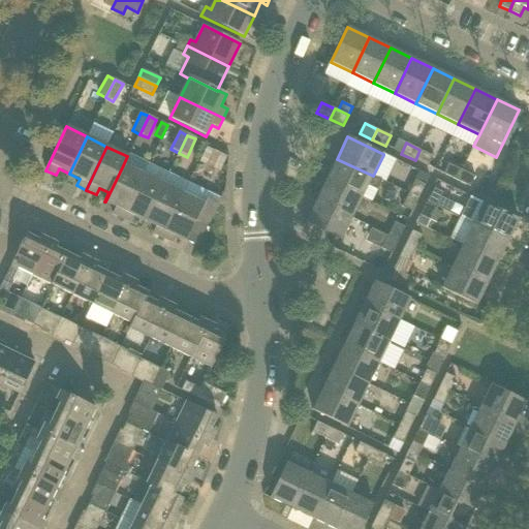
[(415,160),(428,166),(433,156),(419,150),(415,160)]
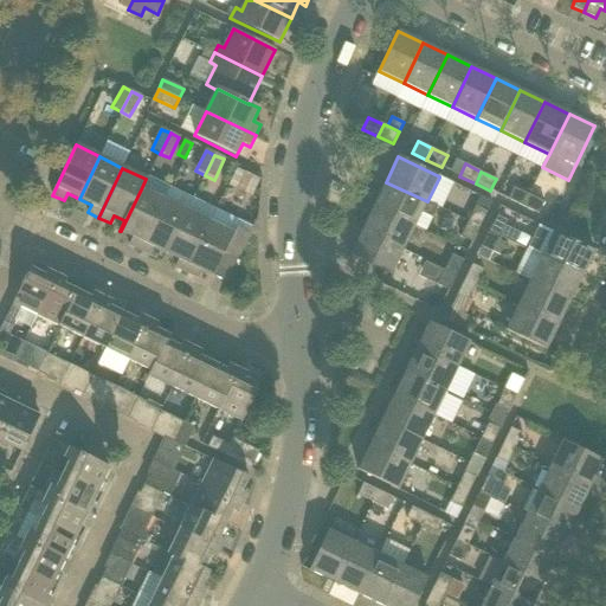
[(416,226),(420,214),(432,219),(438,206),(427,201),(386,182),(374,206),(416,226)]
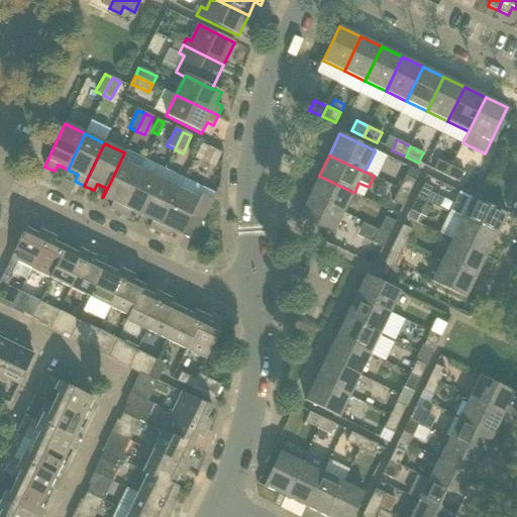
[(145,160),(139,172),(119,213),(128,218),(131,211),(141,216),(159,181),(165,169),(145,160)]
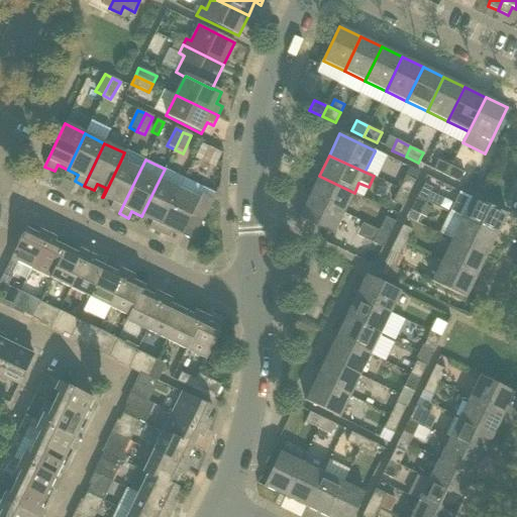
[(446,177),(451,167),(438,161),(433,171),(446,177)]
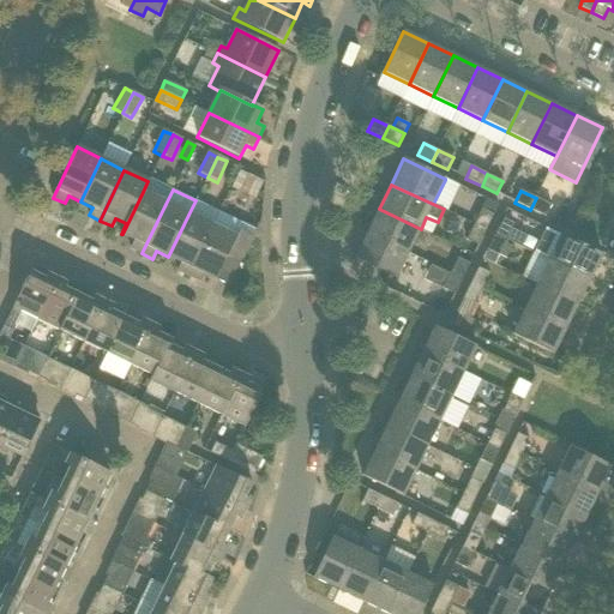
[(142,253),(166,204),(143,192),(122,234),(134,240),(131,248),(142,253)]
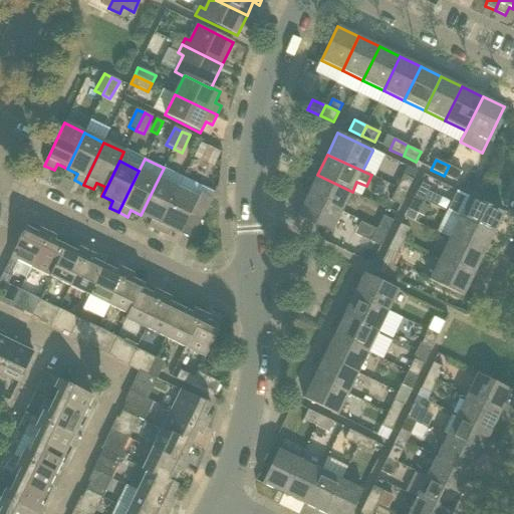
[(449,166),(444,176),(458,182),(462,173),(449,166)]
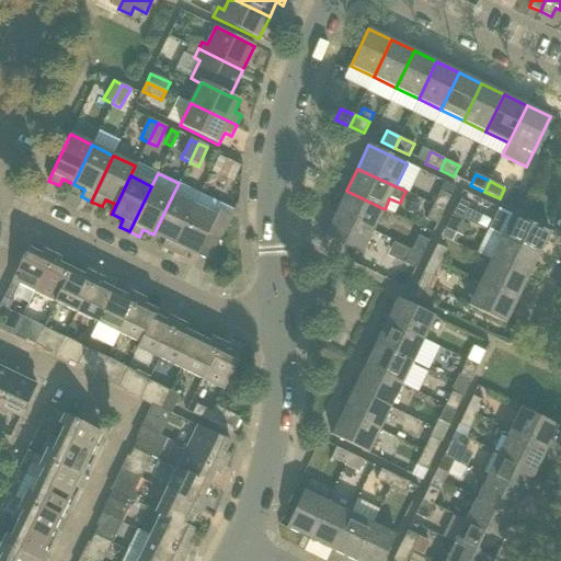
[(179,183),(172,196),(153,235),(165,240),(162,248),(171,252),(201,194),(179,183)]
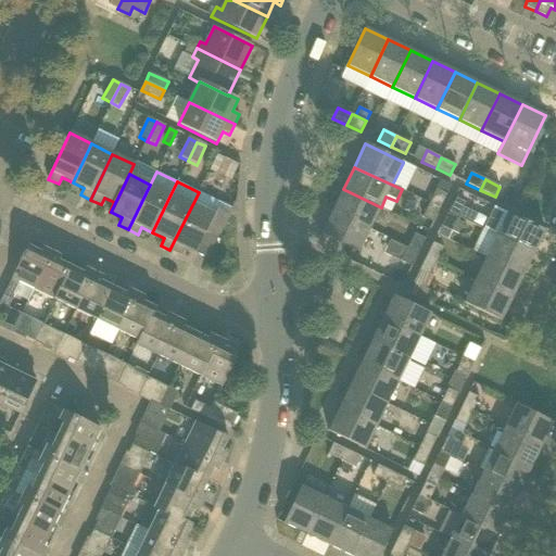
[(343,189),(332,211),(370,229),(381,207),(343,189)]
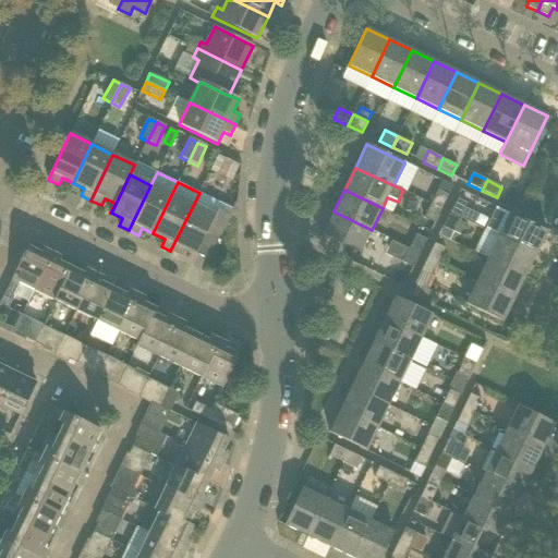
[(431,204),(443,209),(449,196),(438,191),(431,204)]
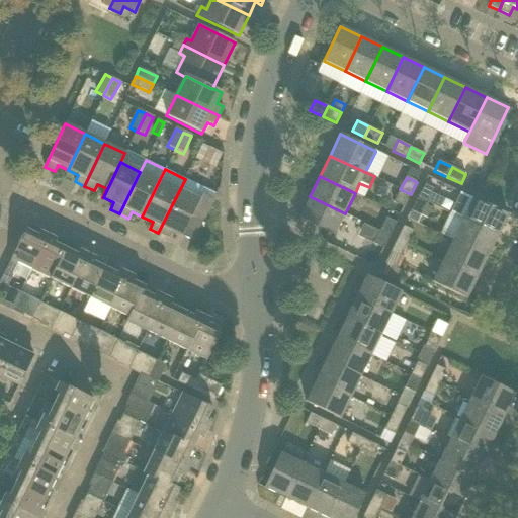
[(213,200),(212,199),(216,193),(185,179),(158,233),(168,238),(171,231),(182,237),(191,218),(202,223),(213,200)]
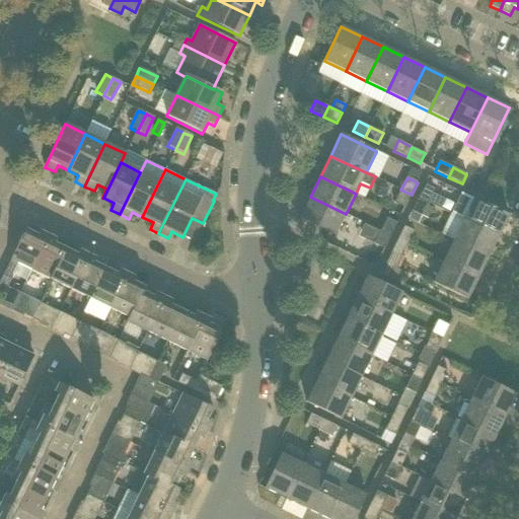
[(425,186),(419,199),(428,203),(428,202),(432,194),(434,190),(425,186)]
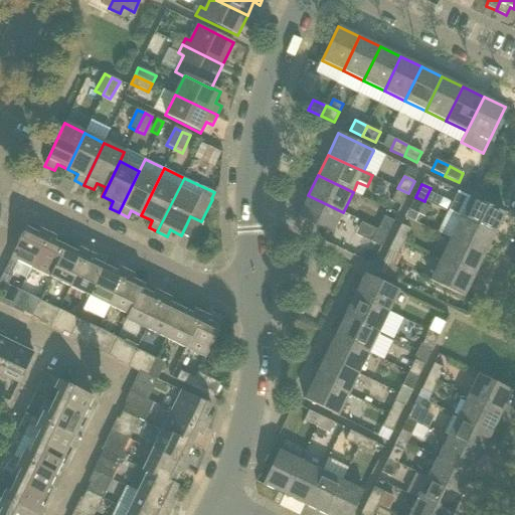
[(402,206),(408,193),(397,188),(391,200),(402,206)]
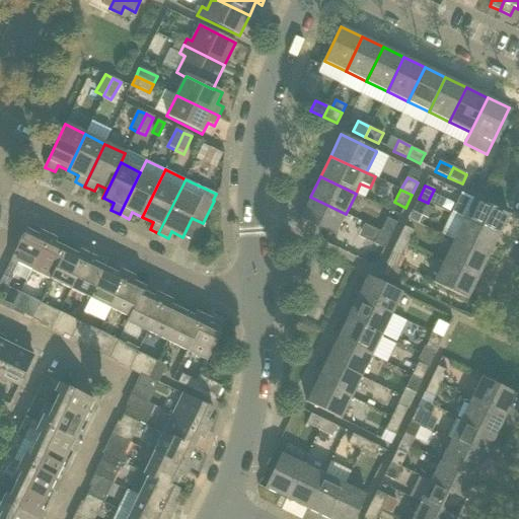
[(444,200),(432,194),(428,202),(441,208),(444,200)]
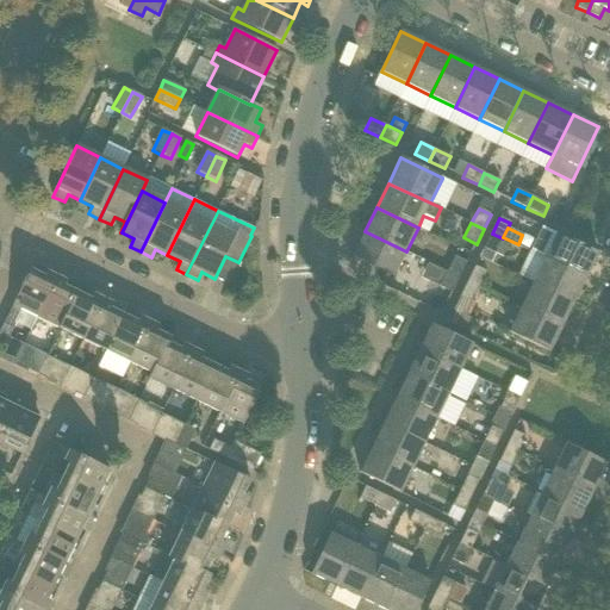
[(353,257),(393,278),(406,251),(365,231),(353,257)]
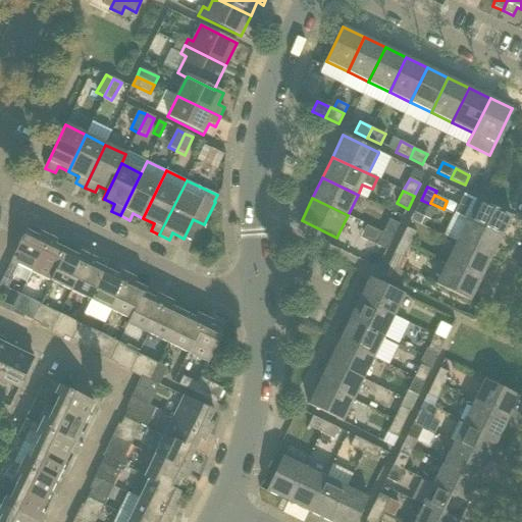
[(424,217),(430,204),(421,200),(415,213),(424,217)]
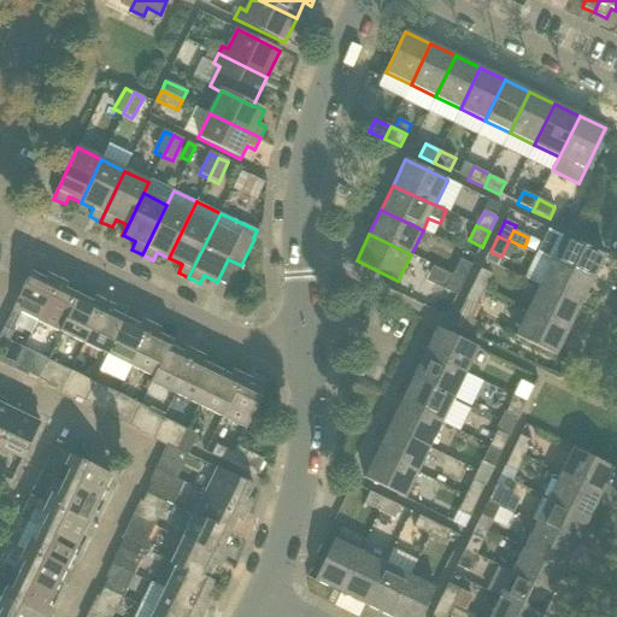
[(605,257),(563,236),(551,262),(593,282),(605,257)]
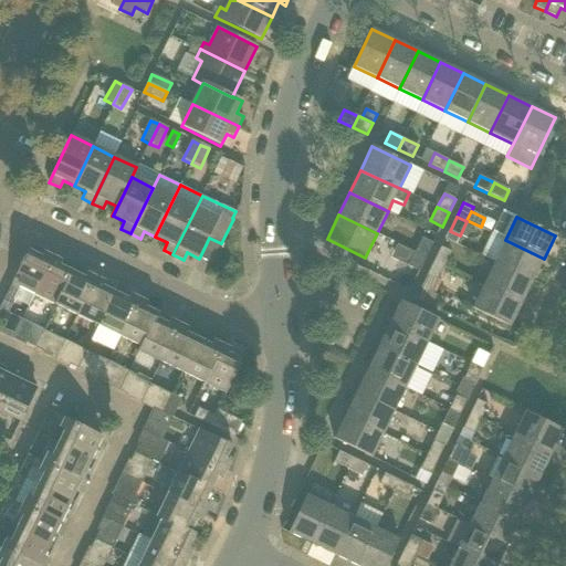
[(423,239),(416,252),(427,258),(433,243),(423,239)]
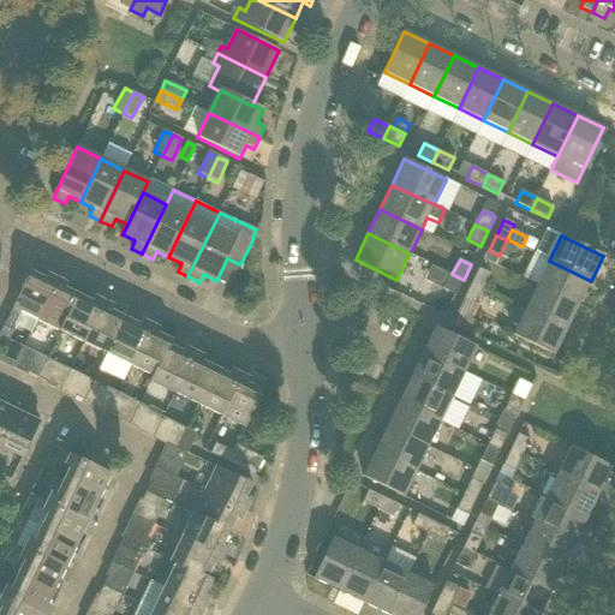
[(591,281),(549,261),(537,286),(579,306),(591,281)]
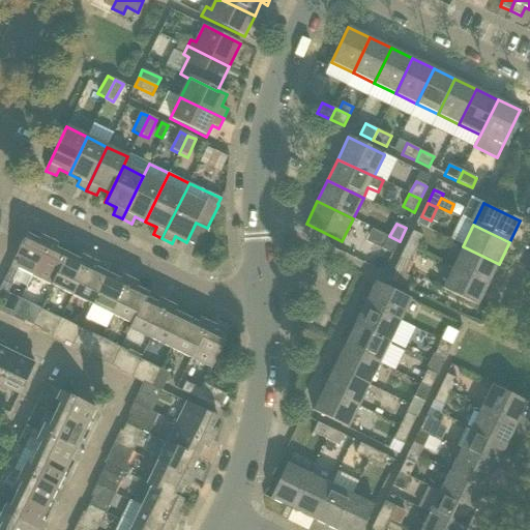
[(413,232),(407,245),(417,251),(423,237),(413,232)]
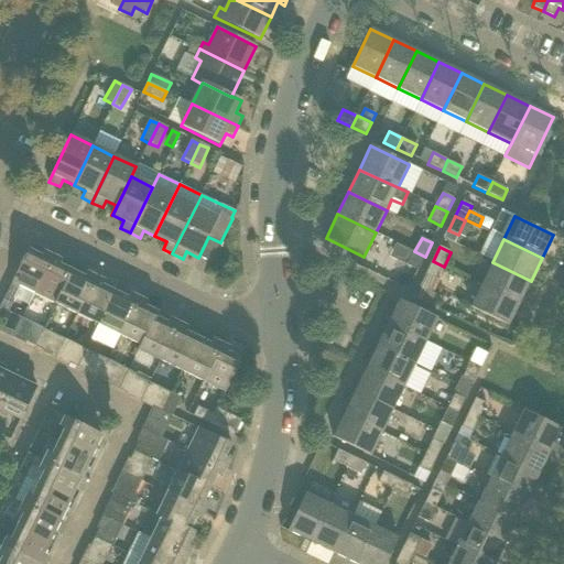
[(42,256),(29,249),(12,283),(35,294),(54,256),(44,251),(42,256)]
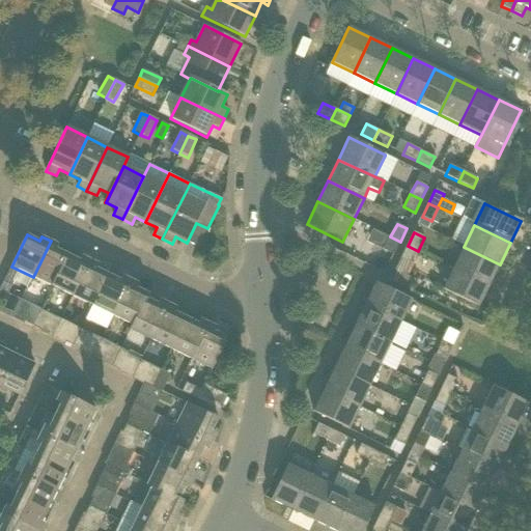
[(394,254),(400,242),(390,236),(384,250),(394,254)]
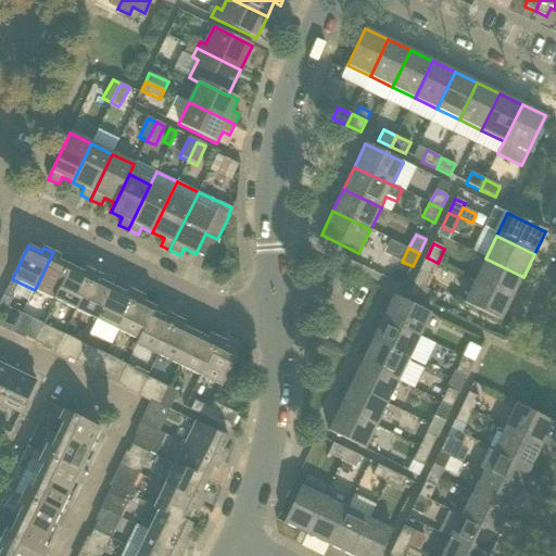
[(55,301),(72,267),(59,261),(61,256),(53,252),(35,290),(55,301)]
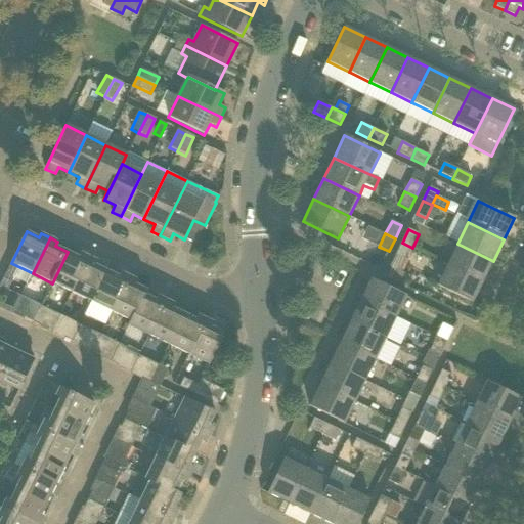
[(402,243),(396,255),(406,260),(412,248),(402,243)]
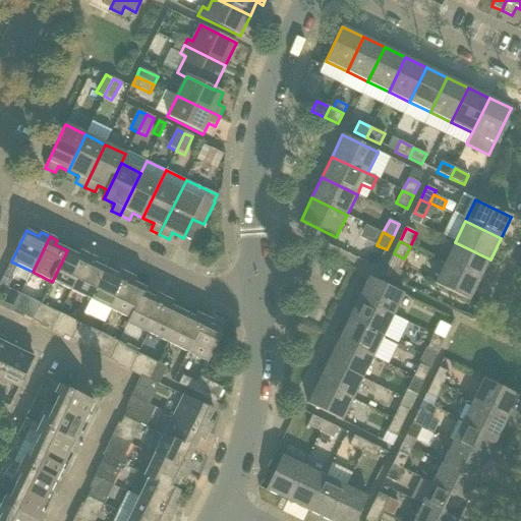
[(490,259),(455,242),(445,264),(479,280),(490,259)]
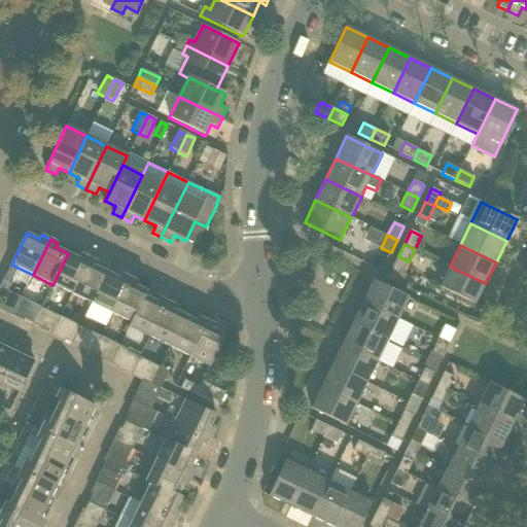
[(72,294),(90,258),(81,254),(79,258),(68,253),(53,285),(72,294)]
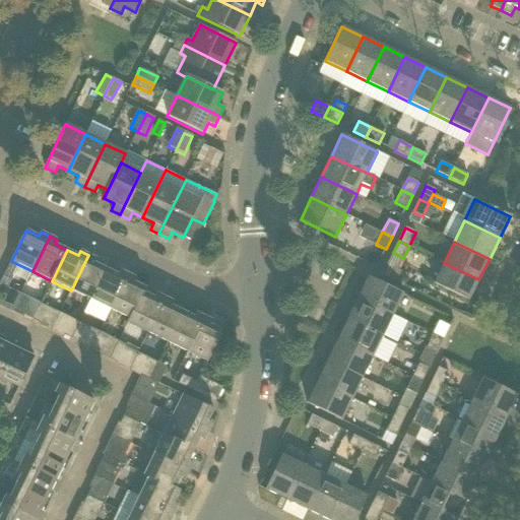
[(91,300),(107,269),(94,263),(96,259),(88,255),(71,290),(91,300)]
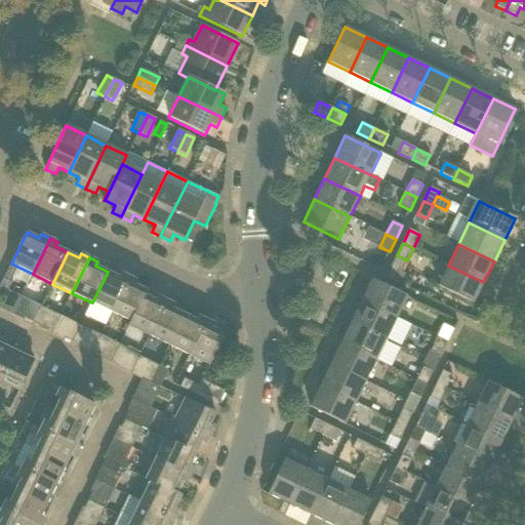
[(448,266),(438,287),(473,304),(483,282),(448,266)]
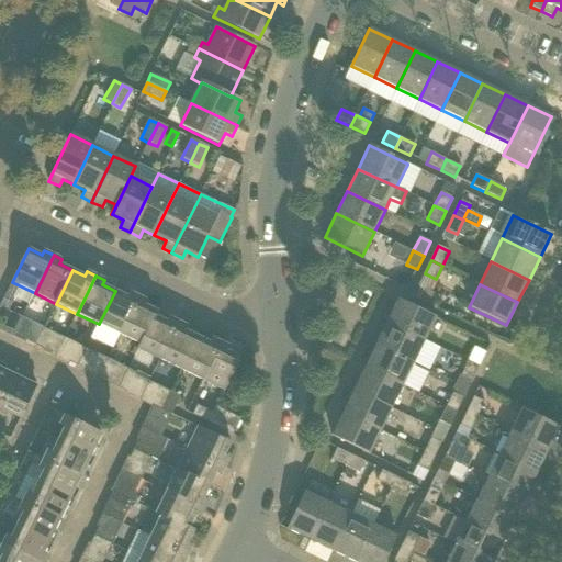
[(433,307),(438,295),(430,291),(429,291),(419,285),(413,298),(433,307)]
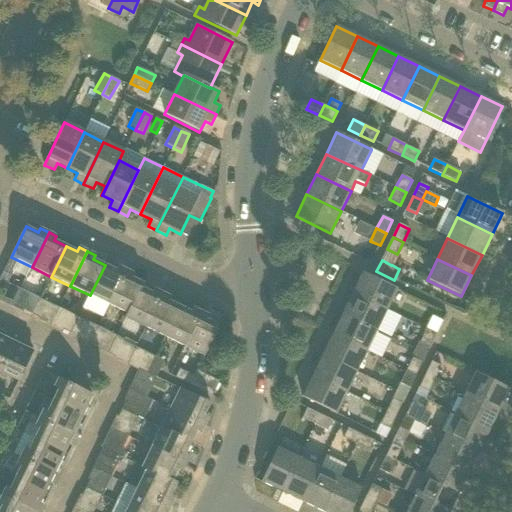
[(110,305),(127,270),(117,266),(115,270),(105,265),(90,295),(110,305)]
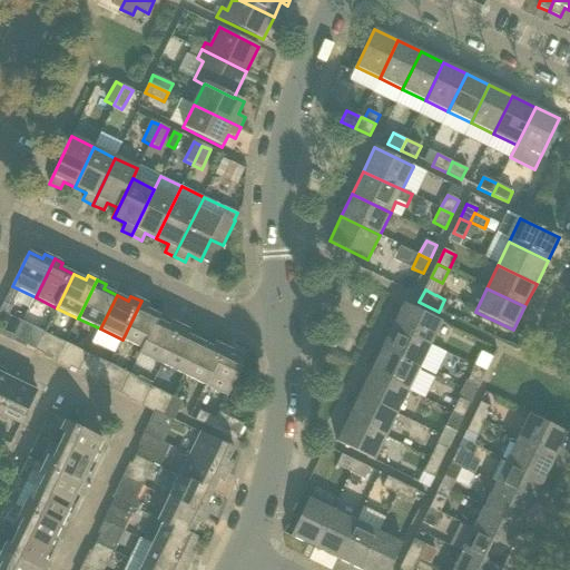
[(149,304),(141,301),(123,340),(141,349),(144,350),(158,321),(160,316),(147,310),(149,304)]
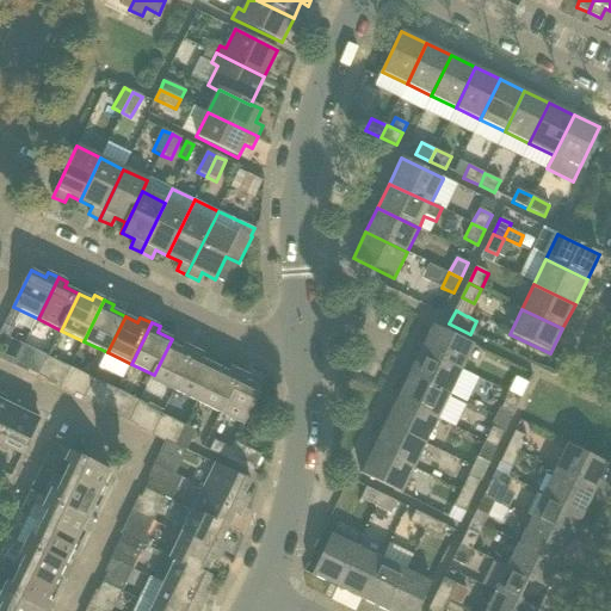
[(0,332),(0,346),(4,349),(10,338),(13,331),(4,325),(0,332)]
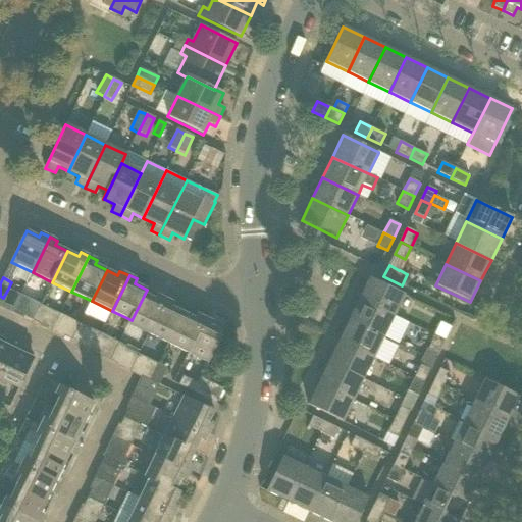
[(405,295),(369,278),(359,300),(394,317),(405,295)]
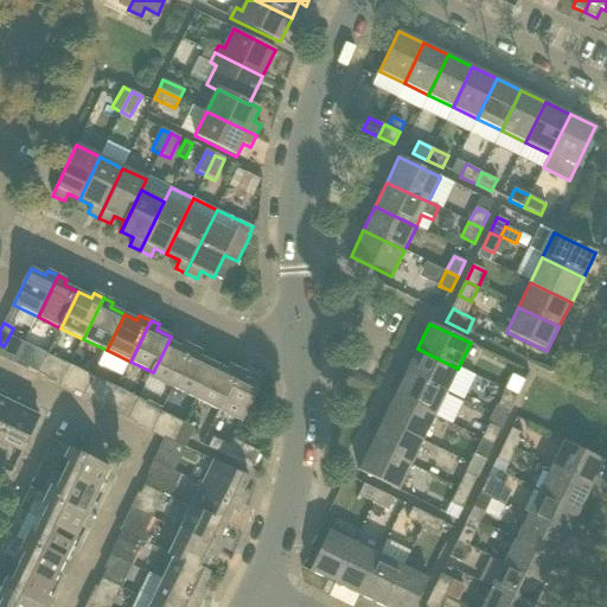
[(173,389),(193,347),(183,343),(180,347),(168,342),(153,372),(151,371),(148,377),(173,389)]
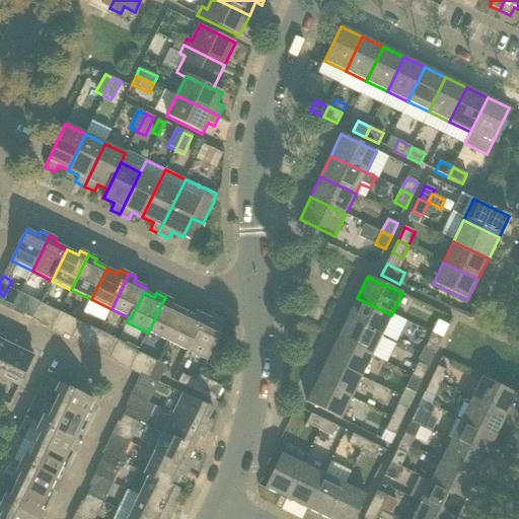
[(167,343),(183,311),(170,305),(172,301),(165,297),(148,332),(167,343)]
